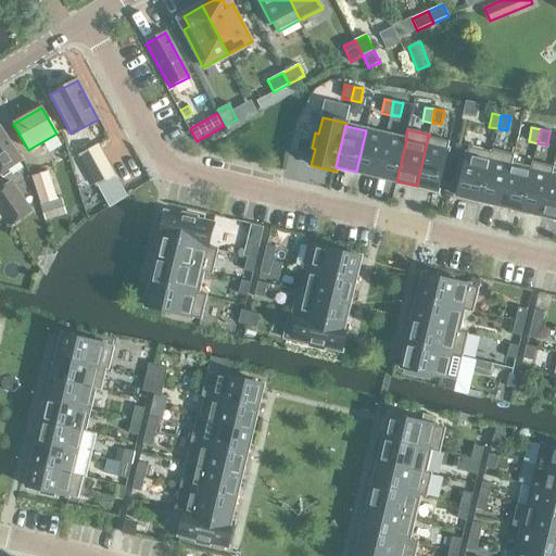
[(0,175),(21,161),(0,130),(0,175)]
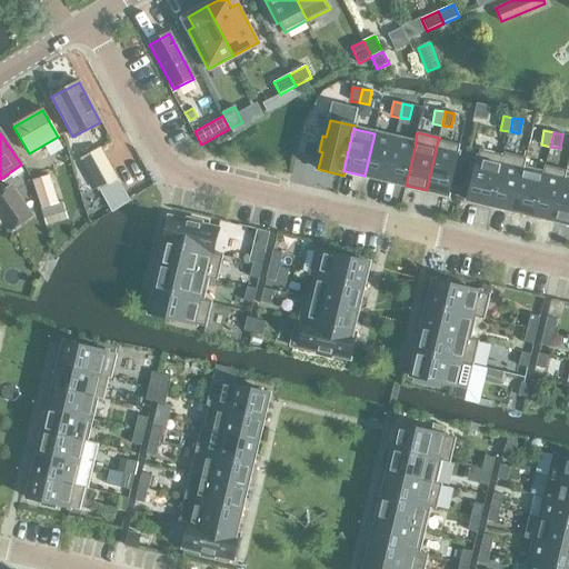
[(385,180),(395,138),(375,133),(365,176),(385,180)]
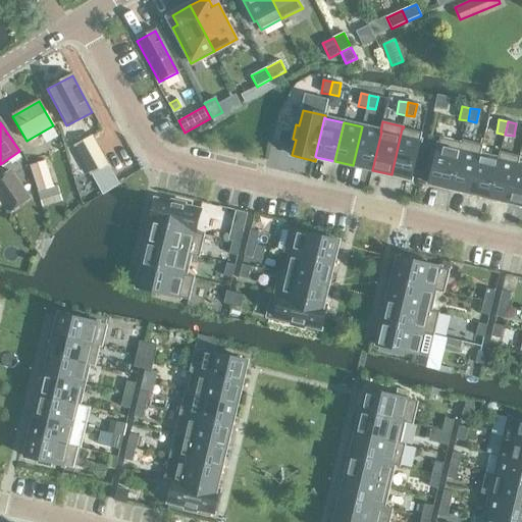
[(381,132),(380,132),(362,126),(353,165),(372,170),(381,132)]
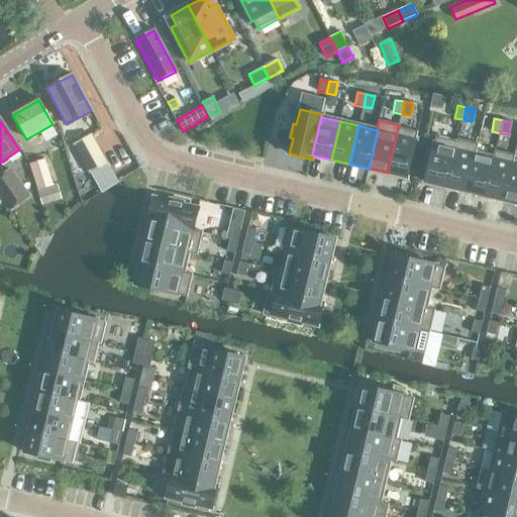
[(418,132),(399,127),(398,127),(388,173),(407,178),(418,132)]
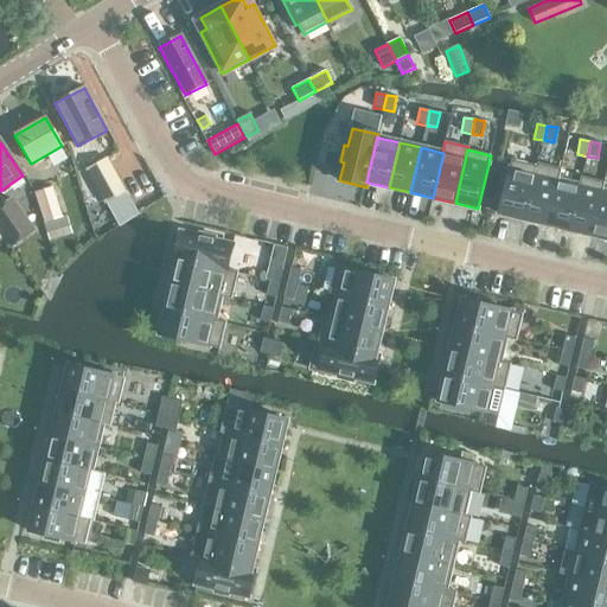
[(103,203),(123,192),(125,192),(107,159),(85,170),(103,203)]
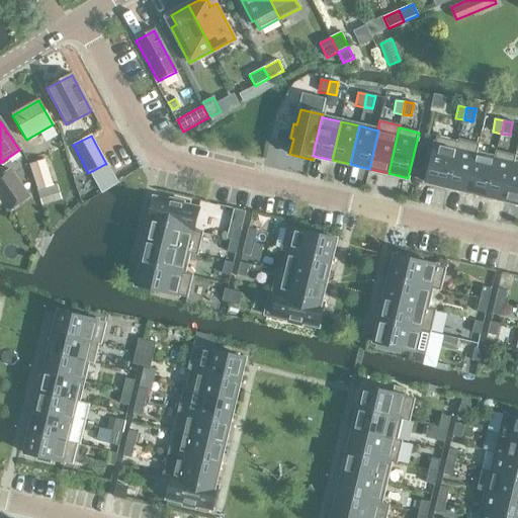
[(458,142),(437,137),(432,156),(429,155),(426,169),(429,169),(426,182),(448,187),(458,142)]
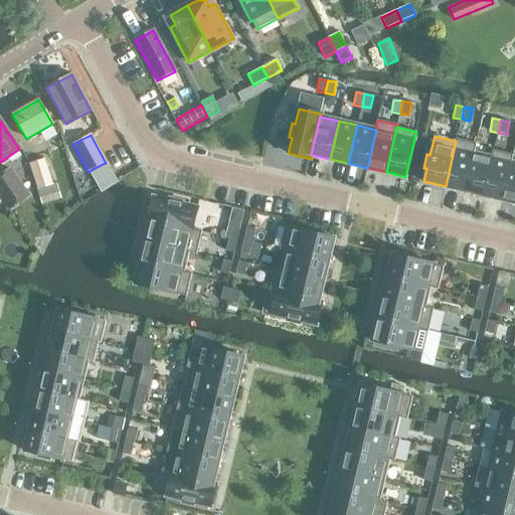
[(474,153),(477,144),(456,139),(456,141),(446,186),(465,191),(474,153)]
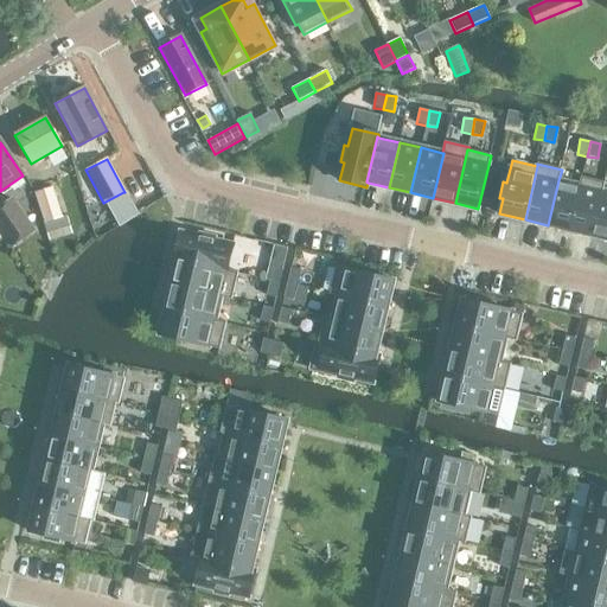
[(602,191),(604,191),(605,183),(581,177),(579,185),(580,185),(569,230),(592,236),(602,191)]
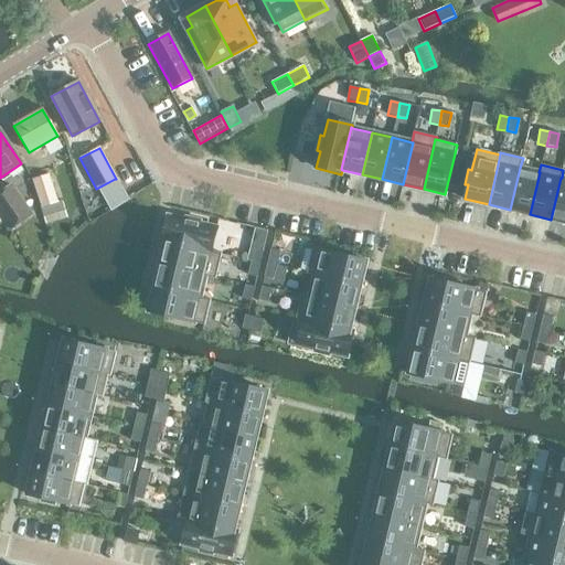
[(540,172),(539,172),(520,168),(510,210),(530,214),(540,172)]
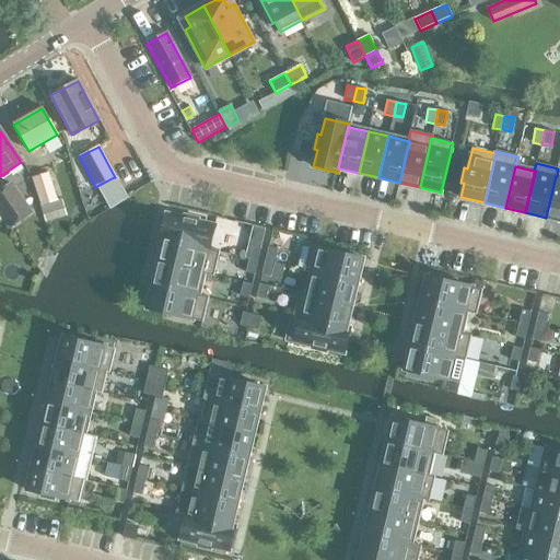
[(57,201),(48,173),(33,178),(41,206),(57,201)]
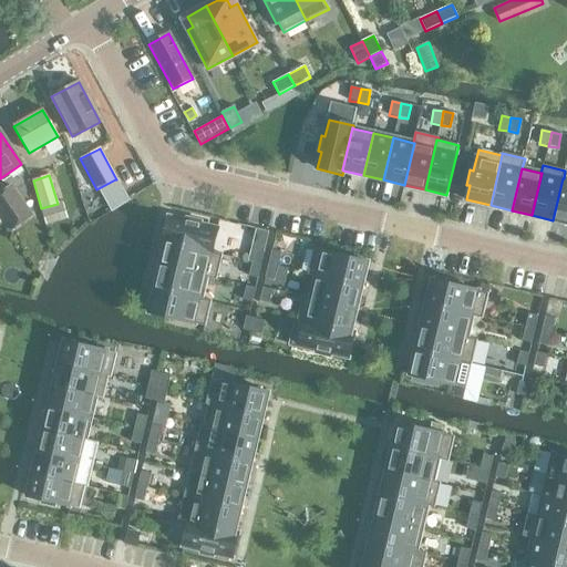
[(566,178),(564,178),(563,178),(553,220),(566,223),(566,178)]
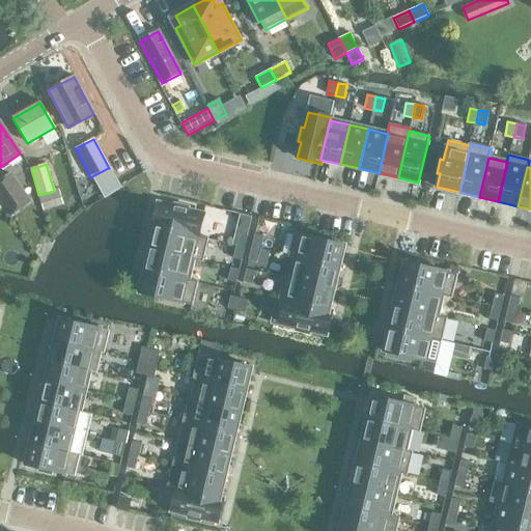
[(0,182),(0,201),(10,216),(30,202),(11,174),(0,182)]
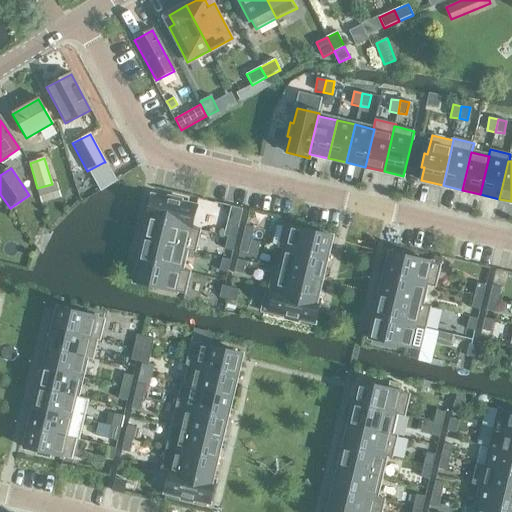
[(52,184),(37,188),(42,203),(61,197),(57,182),(52,184)]
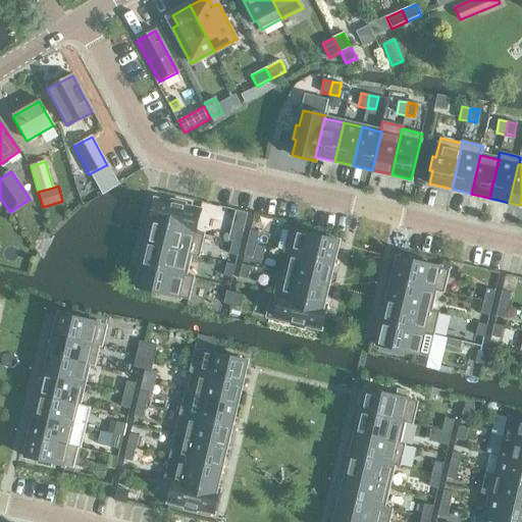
[(150,222),(153,223),(153,222),(196,232),(196,231),(201,210),(185,207),(186,204),(171,200),(171,203),(155,200),(150,222)]
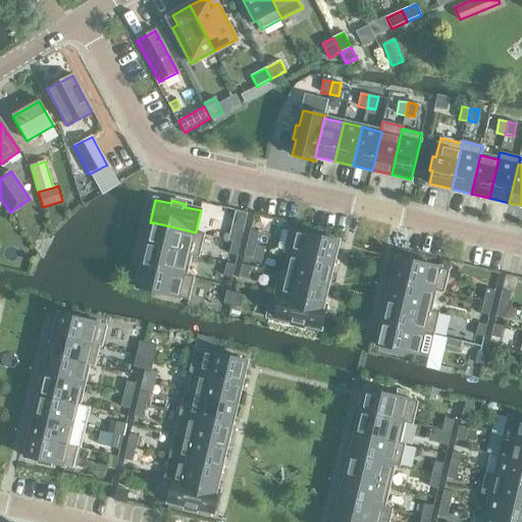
[(205,235),(196,231),(196,232),(153,222),(153,223),(148,244),(191,254),(190,255),(200,257),(205,235)]
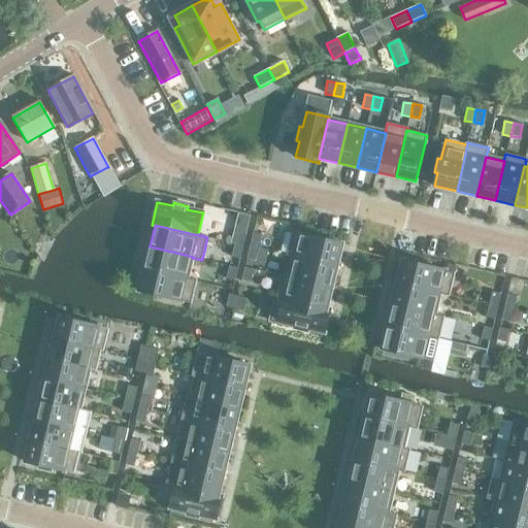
[(238,231),(235,244),(243,246),(246,233),(238,231)]
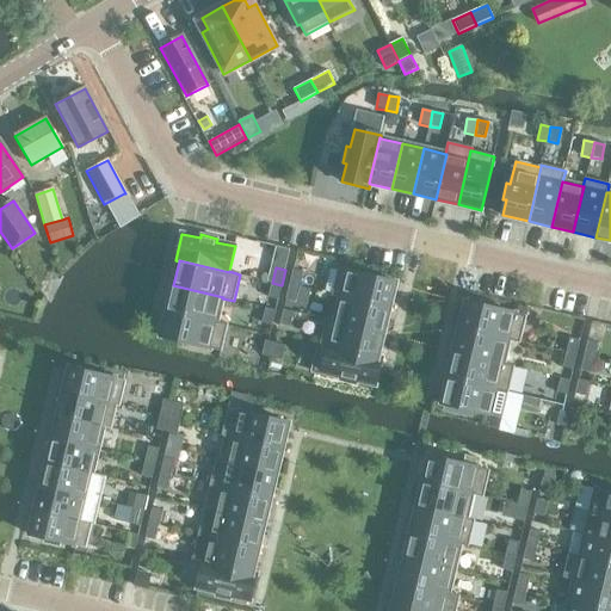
[(332,296),(340,297),(340,296),(390,308),(396,283),(339,269),(332,296)]
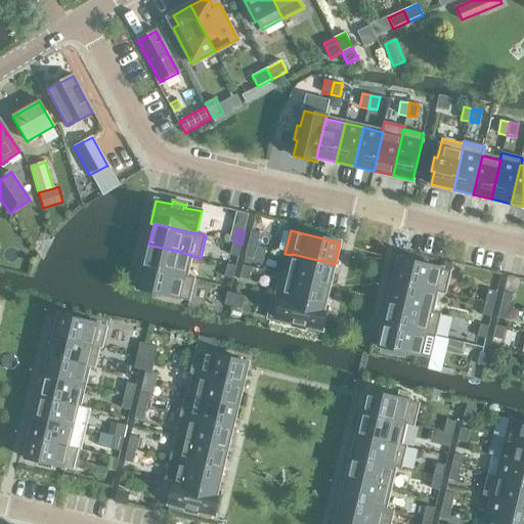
[(260,233),(252,231),(249,244),(257,246),(260,233)]
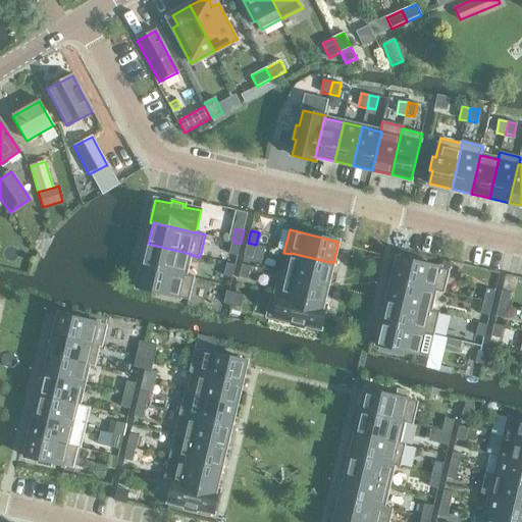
[(238,256),(241,244),(232,242),(229,254),(238,256)]
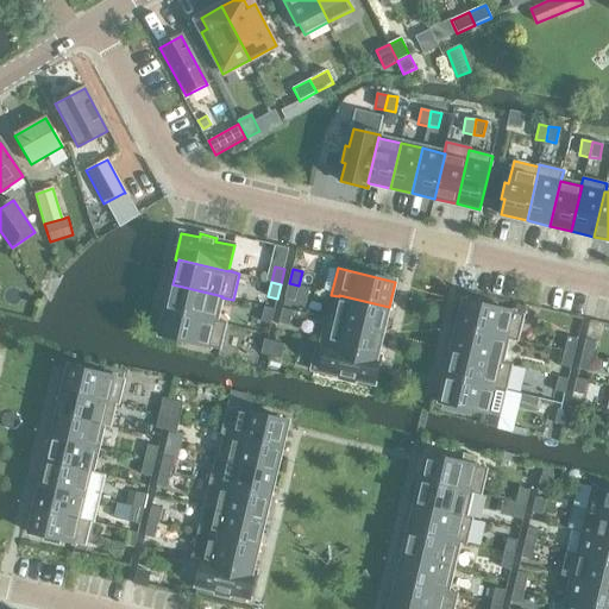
[(295,301),(299,286),(289,283),(286,299),(295,301)]
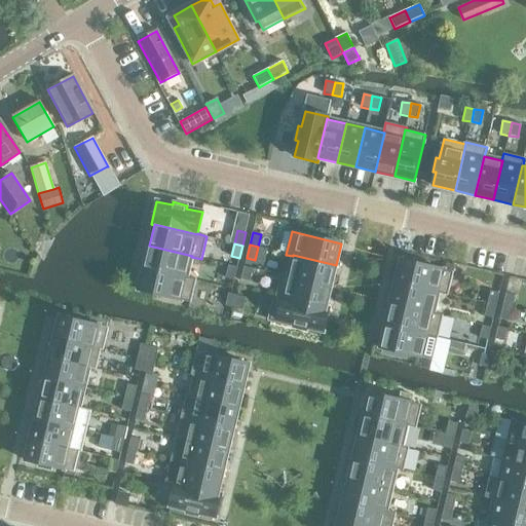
[(187,277),(191,257),(192,256),(149,246),(144,267),(187,277)]
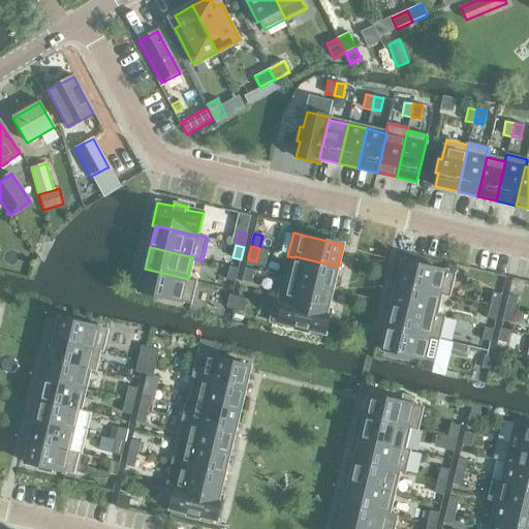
[(333,288),(338,267),(294,256),(294,257),(289,278),(333,288)]
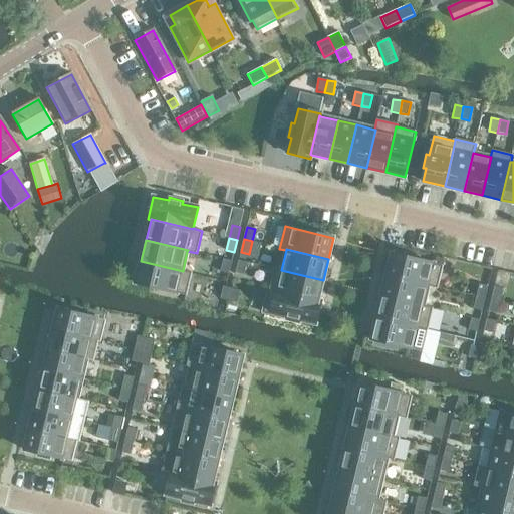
[(392,254),(387,275),(429,285),(428,286),(438,289),(443,266),(419,260),(419,257),(406,254),(405,257),(392,254)]
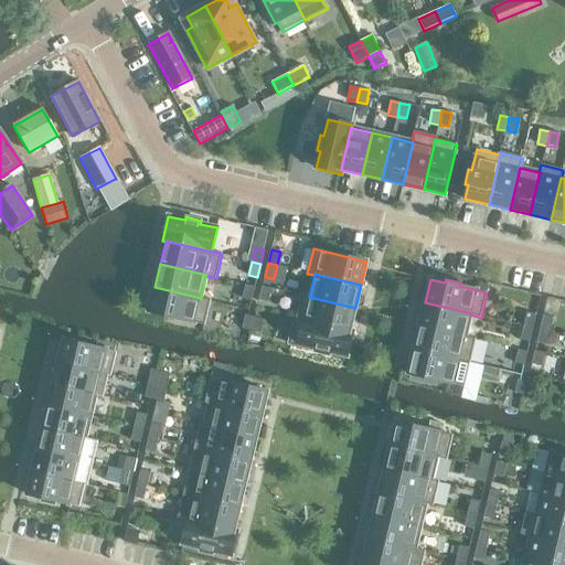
[(243,298),(252,300),(255,287),(246,285),(243,298)]
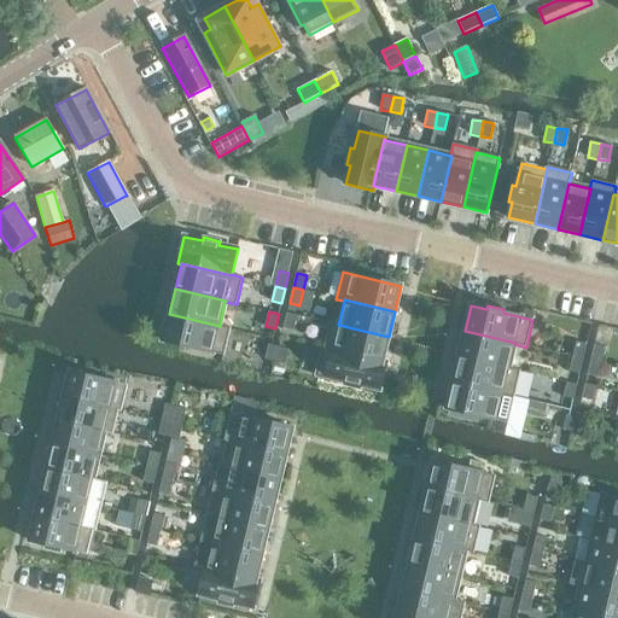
[(297,315),(287,313),(284,328),(293,331),(297,315)]
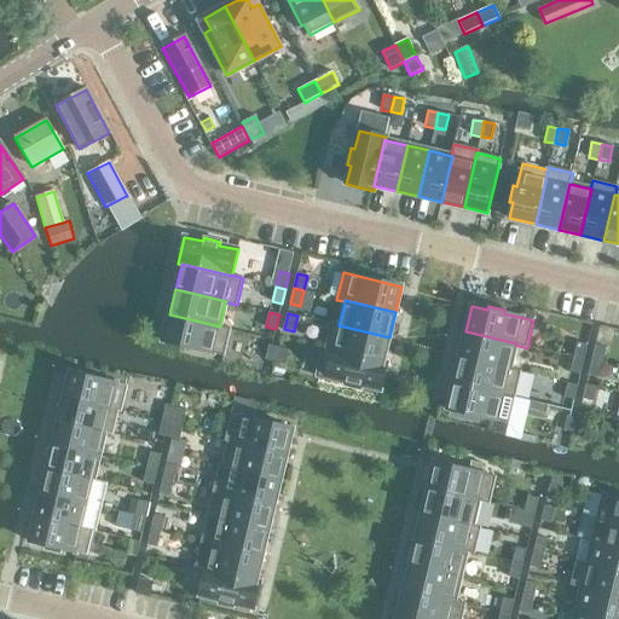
[(231,329),(220,327),(169,314),(163,341),(225,356),(231,329)]
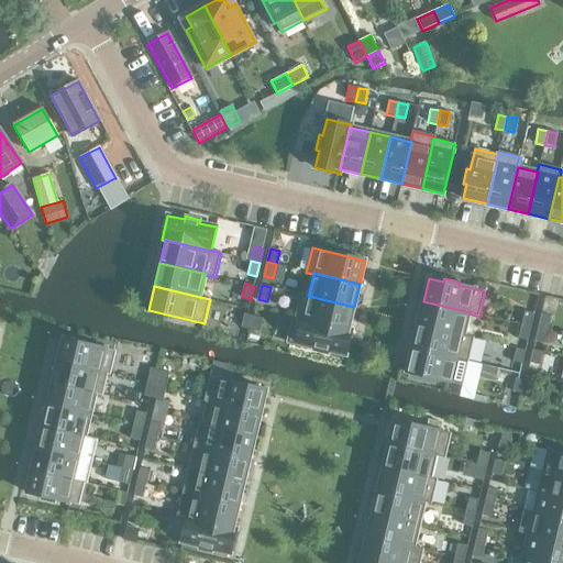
[(349,330),(349,329),(354,307),(308,296),(300,294),(295,318),(349,330)]
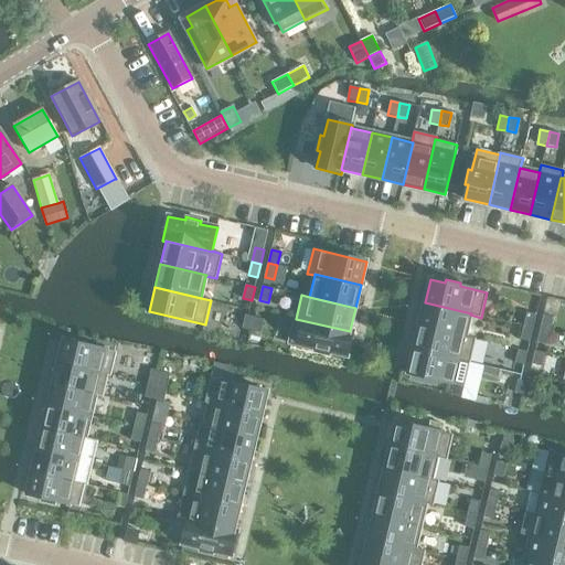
[(466,337),(470,315),(471,313),(425,302),(419,326),(466,337)]
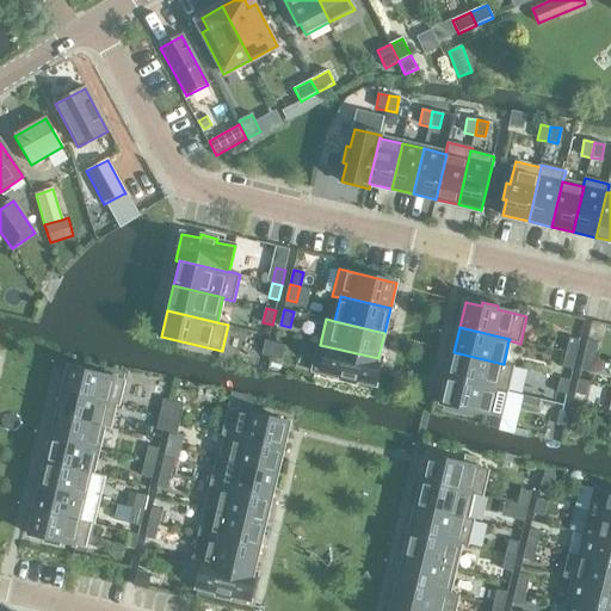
[(571,338),(567,353),(576,356),(580,340),(571,338)]
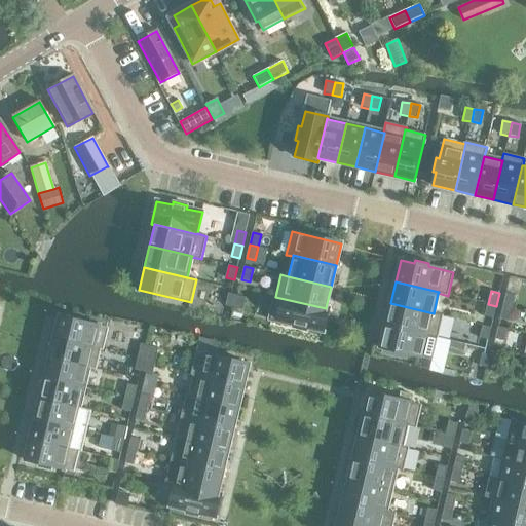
[(234,308),(237,295),(229,293),(226,306),(234,308)]
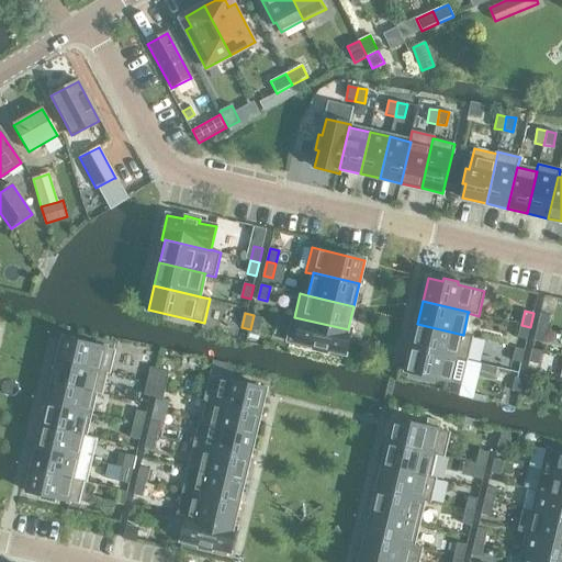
[(550,315),(540,313),(538,327),(547,329),(550,315)]
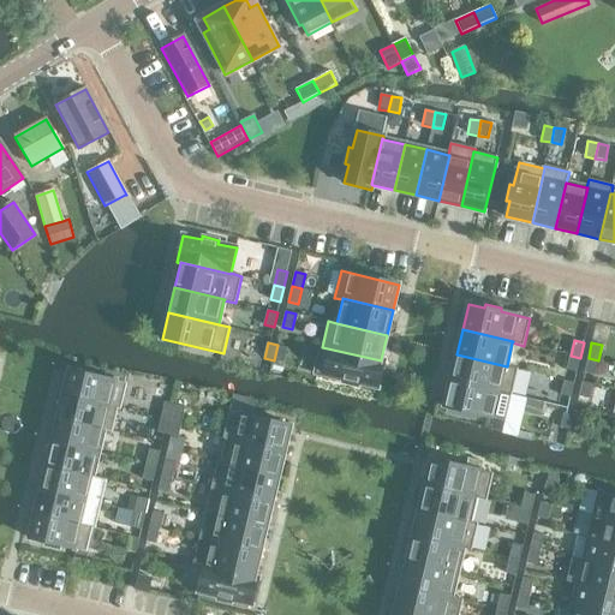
[(284,363),(287,347),(278,345),(274,360),(284,363)]
